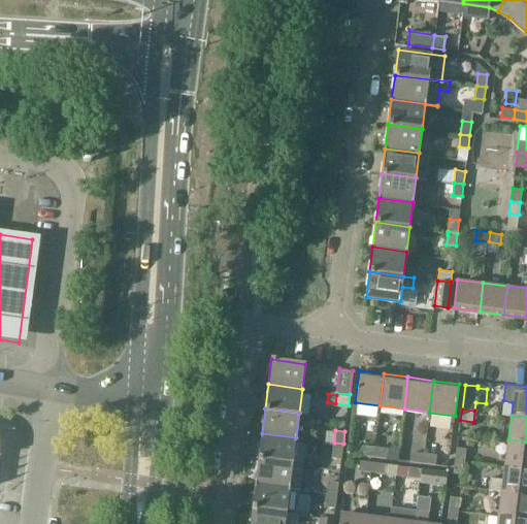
[(262,433),(259,458),(293,462),(296,437),(262,433)]
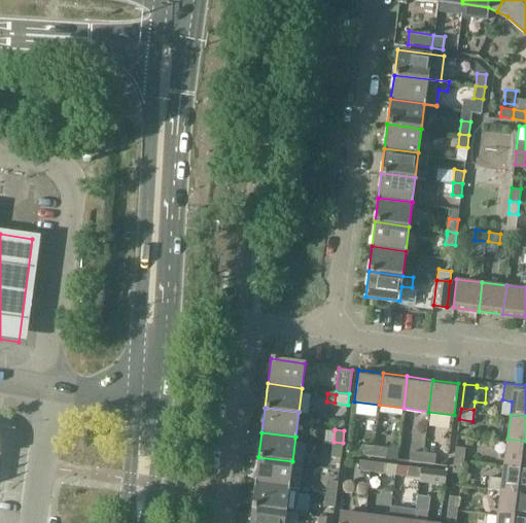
[(525,441),(507,439),(504,463),(525,465),(525,441)]
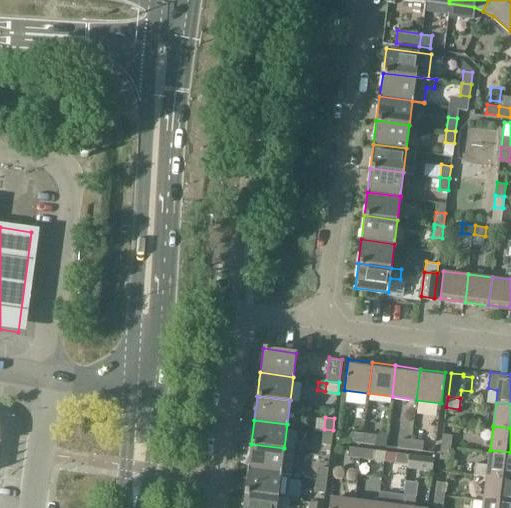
[(322,442),(331,443),(333,430),(324,429),(322,442)]
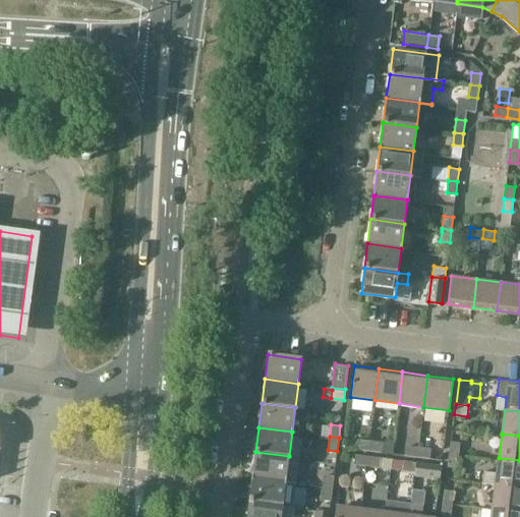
[(356,447),(368,449),(369,440),(358,438),(356,447)]
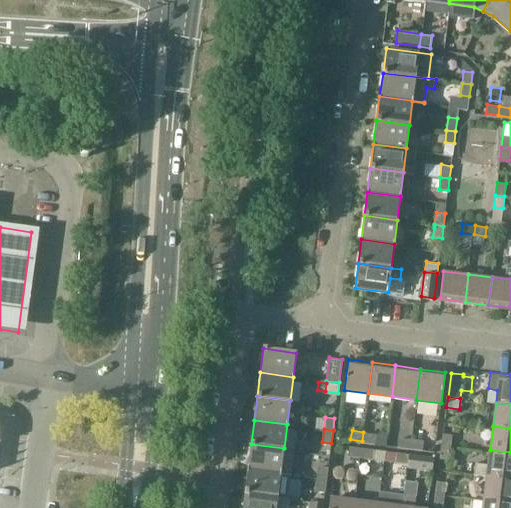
[(362,441),(375,443),(376,433),(363,432),(362,441)]
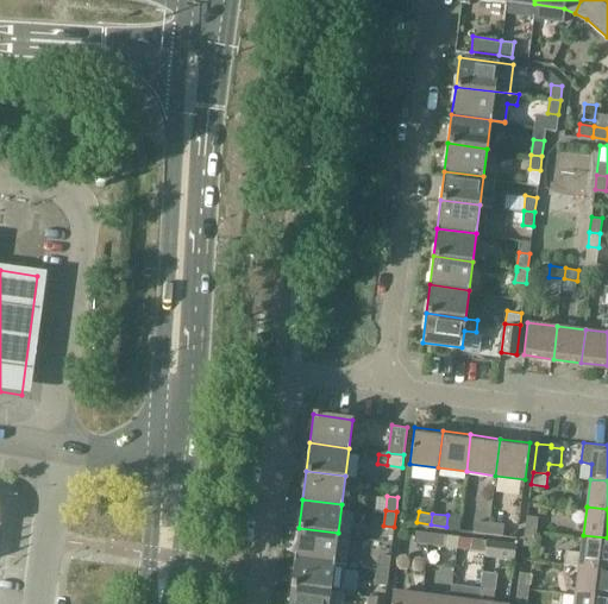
[(527,514),(526,528),(537,529),(538,516),(527,514)]
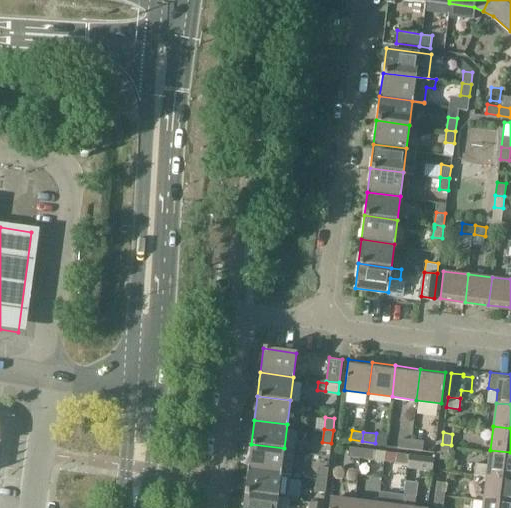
[(398,445),(410,447),(411,438),(399,436),(398,445)]
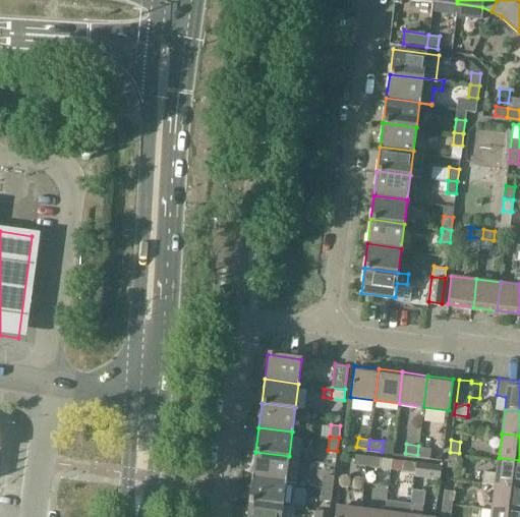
[(418,446),(417,455),(429,457),(431,447),(418,446)]
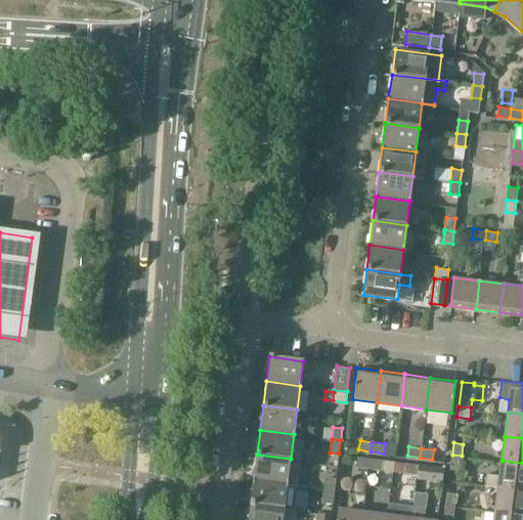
[(254,479),(288,483),(299,484),(302,460),(291,459),(257,455),(254,479)]
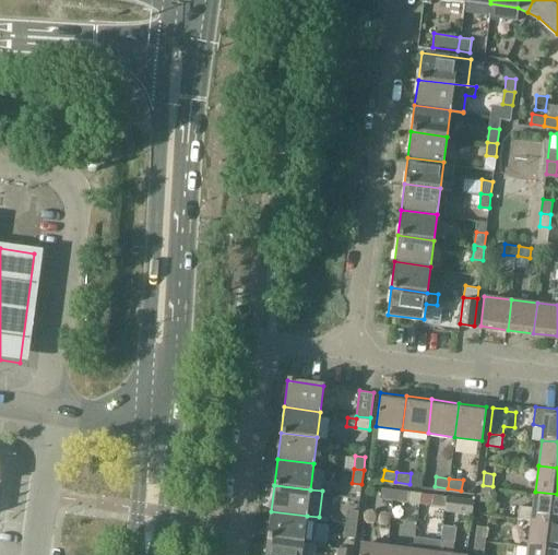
[(490,500),(493,486),(483,485),(481,499),(490,500)]
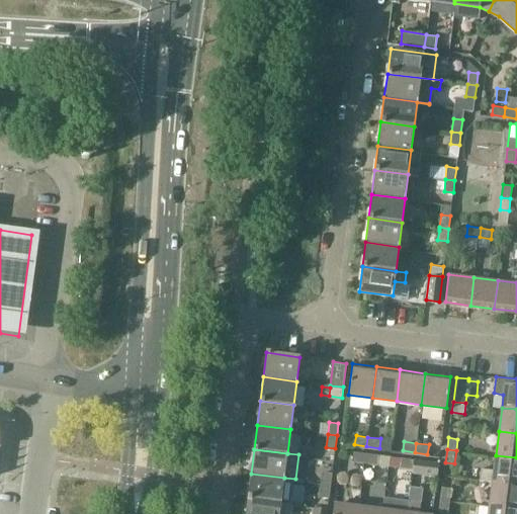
[(352,459),(364,461),(365,452),(354,450),(352,459)]
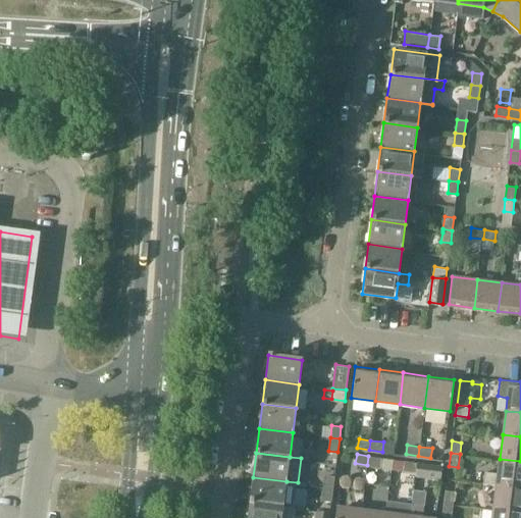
[(381,457),(368,456),(367,465),(380,467),(381,457)]
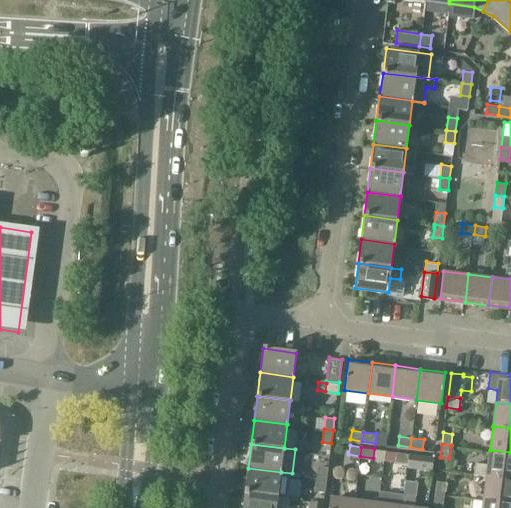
[(510,452),(490,450),(488,464),(476,463),(475,473),(486,474),(510,477),(510,452)]
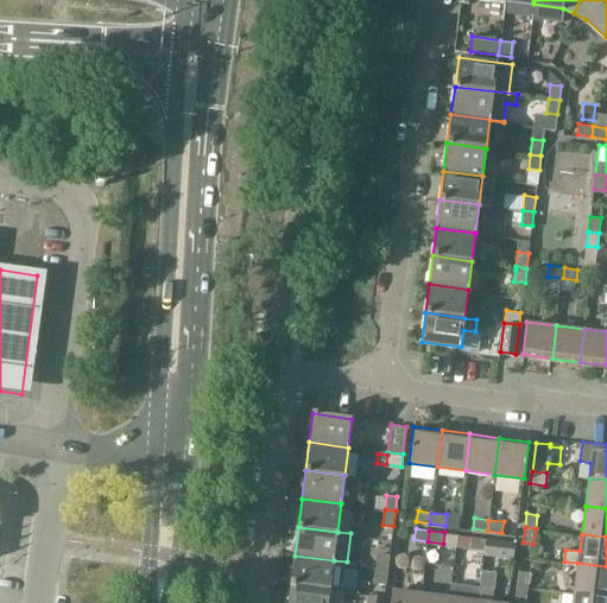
[(470,547),(485,548),(486,538),(472,535),(470,547)]
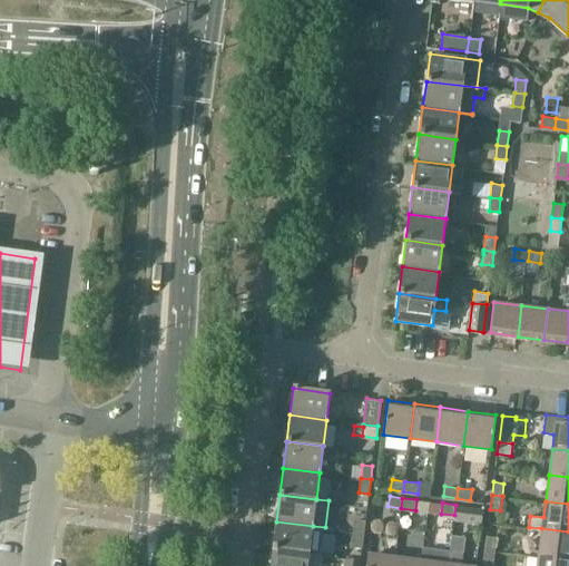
[(483,508),(455,505),(454,515),(454,519),(481,523),(483,508)]
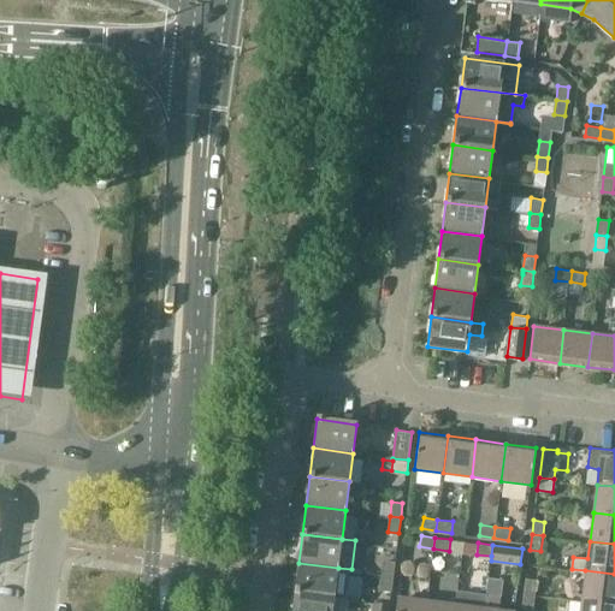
[(384,559),(383,573),(394,574),(395,561),(384,559)]
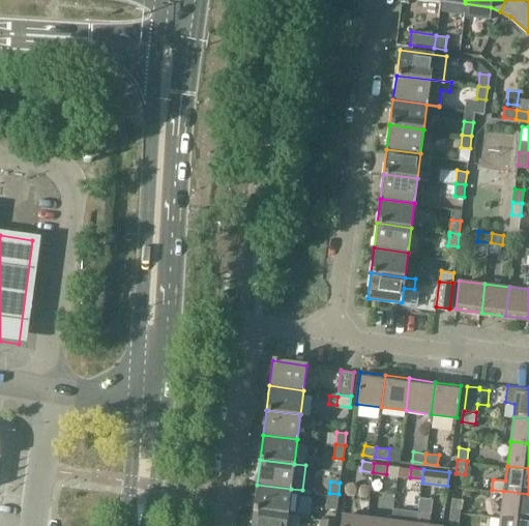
[(297,515),(300,490),(257,485),(254,509),(288,514),(297,515)]
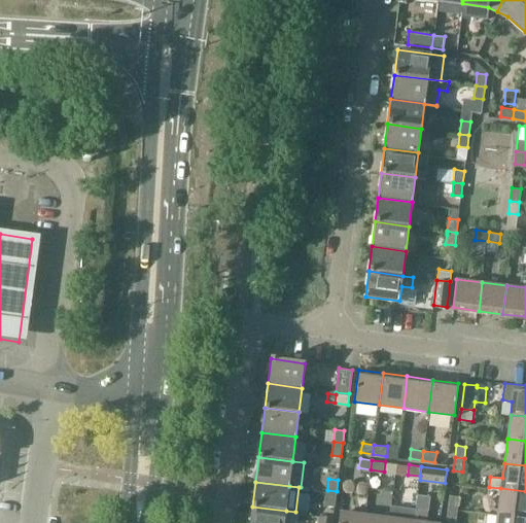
[(525,491),(500,488),(497,513),(525,516),(525,491)]
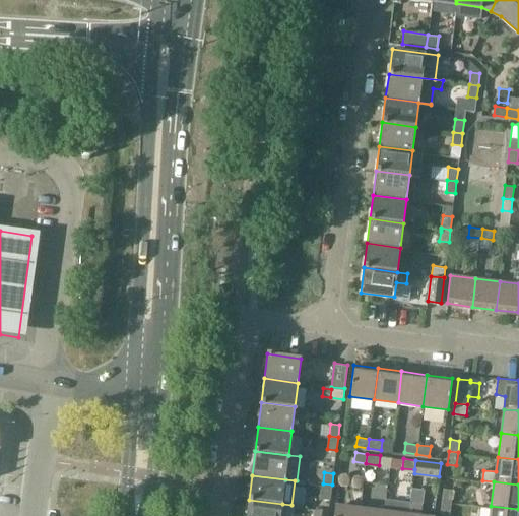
[(330,499),(332,485),(323,484),(321,497),(330,499)]
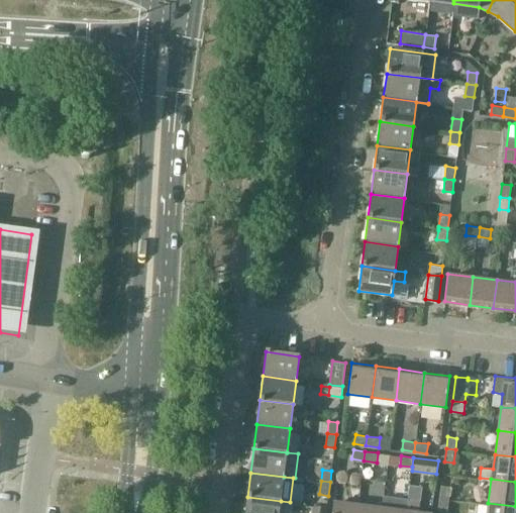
[(441,485),(439,497),(449,498),(450,486),(441,485)]
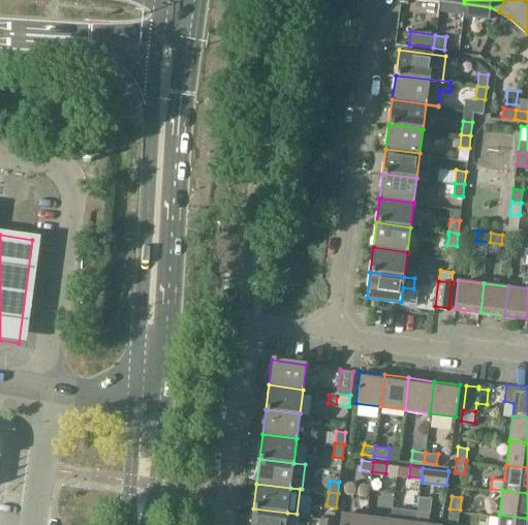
[(285,524),(287,513),(253,508),(250,524),(285,524)]
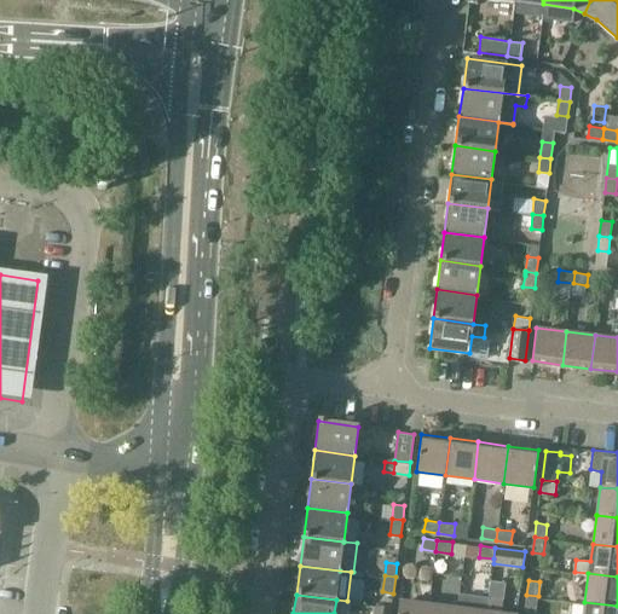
[(486,613),(489,598),(460,595),(458,608),(456,613),(486,613)]
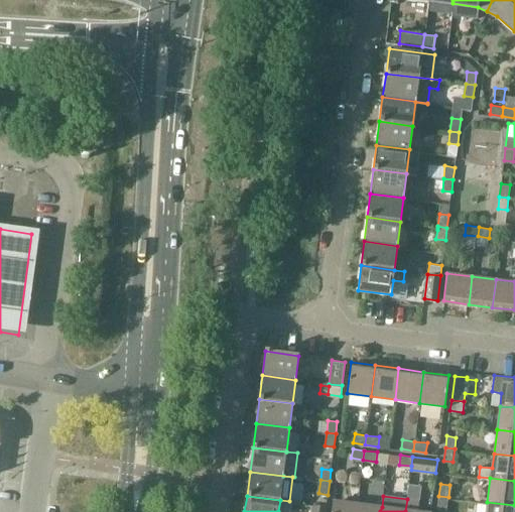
[(446,510),(448,497),(438,496),(437,509),(446,510)]
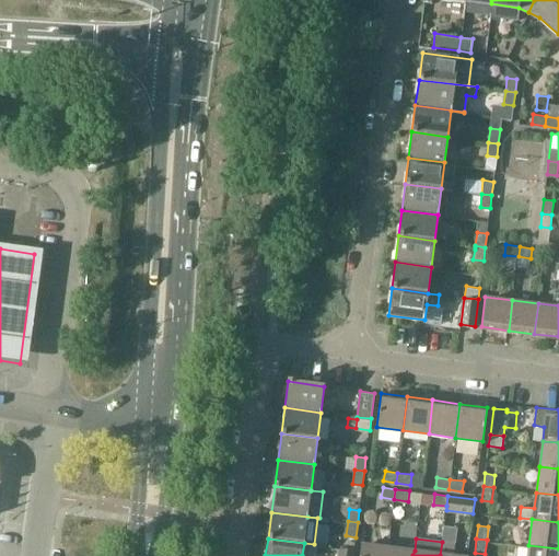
[(442,542),(440,555),(459,555),(453,555),(455,543),(442,542)]
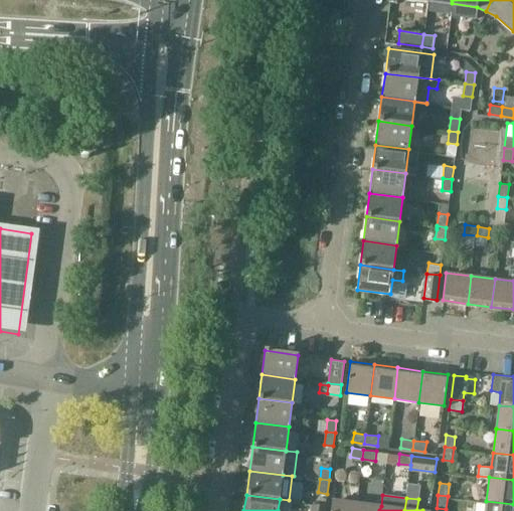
[(330,510),(355,510),(357,503),(332,499),(330,510)]
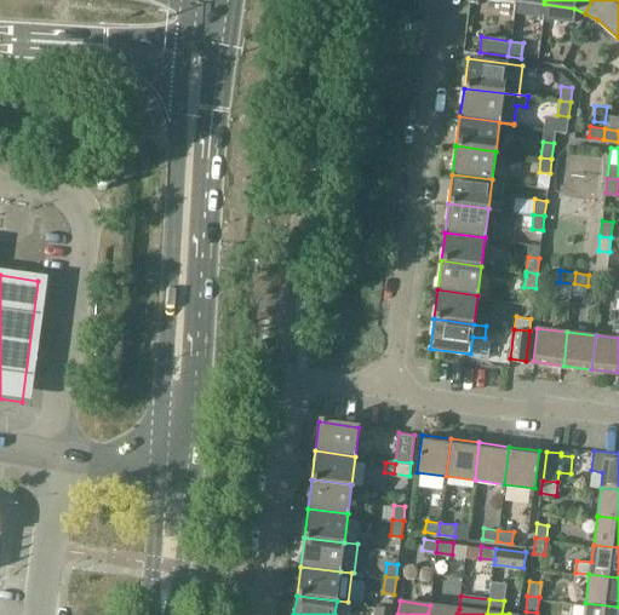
[(618,607),(585,603),(584,614),(618,614),(618,607)]
